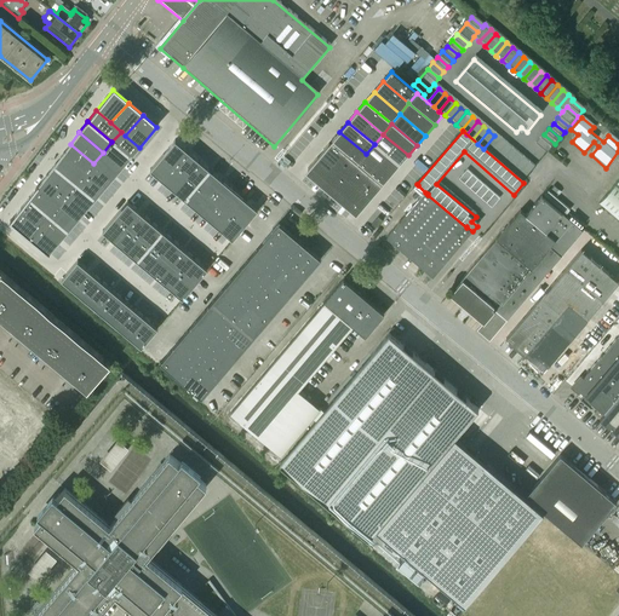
[(139,148),(125,136),(121,132),(112,142),(131,159),(139,148)]
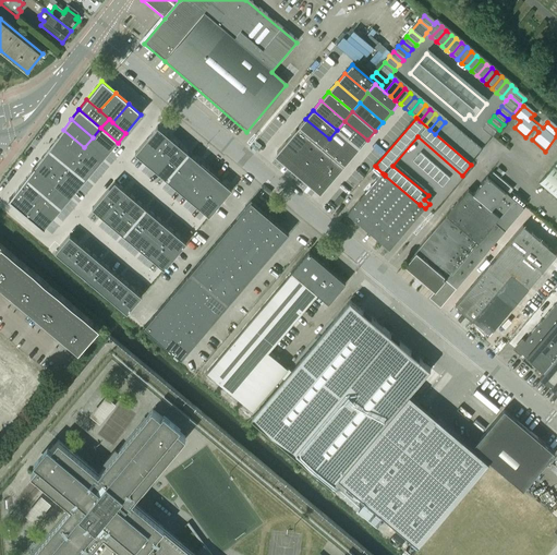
[(329,139),(305,119),(298,129),(310,139),(322,148),(329,139)]
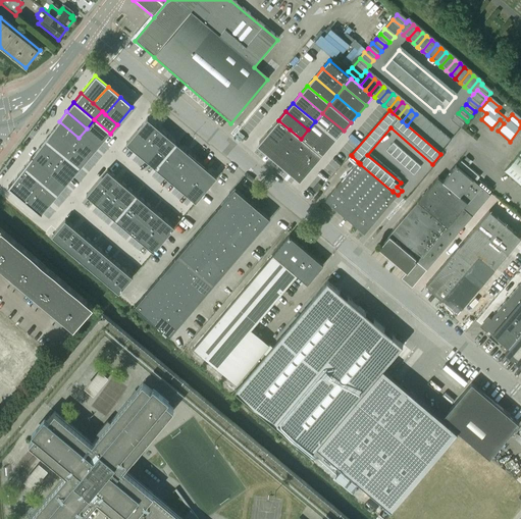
[(322,113),(315,121),(336,140),(344,131),(322,113)]
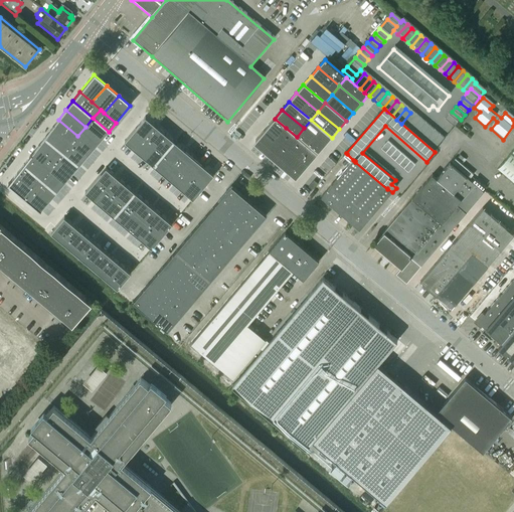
[(452,112),(448,117),(457,124),(461,120),(452,112)]
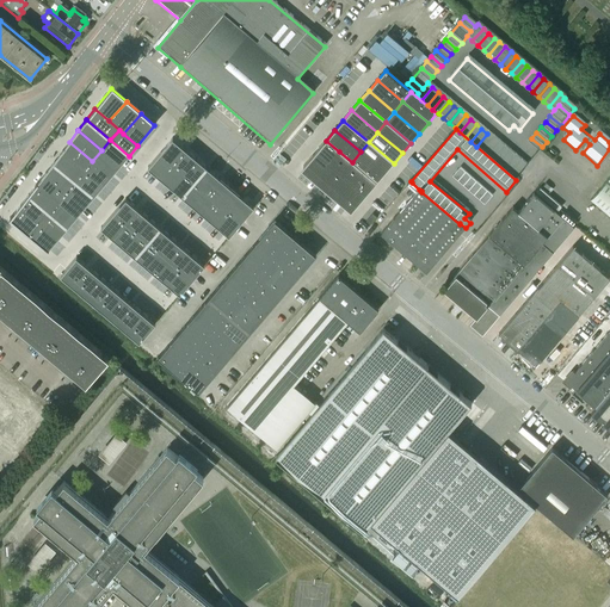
[(487,134),(476,147),(482,150),(493,138),(487,134)]
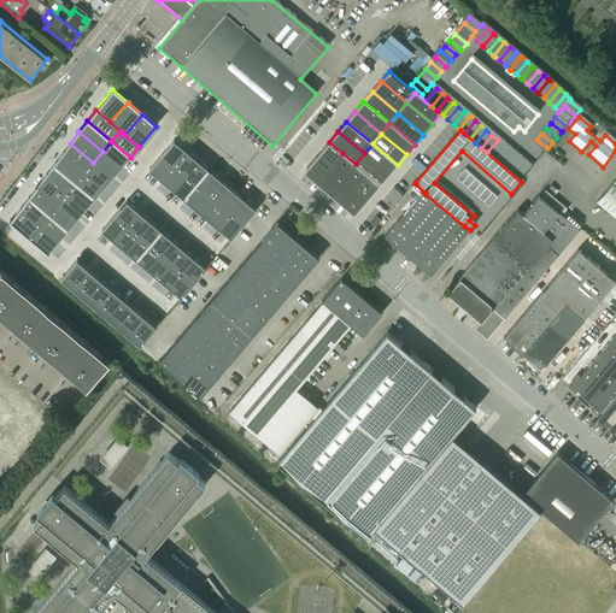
[(498,140),(487,152),(492,157),(503,145),(498,140)]
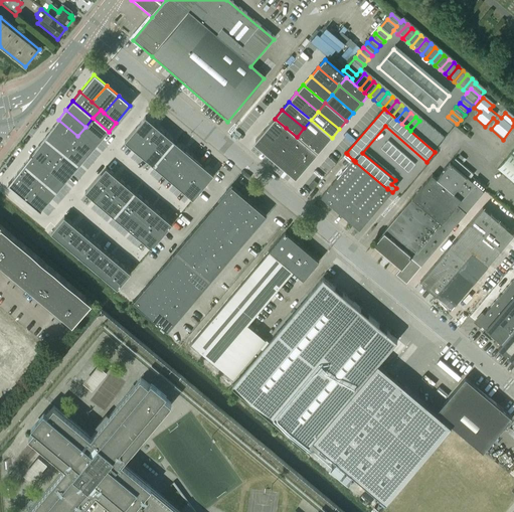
[(448,117),(444,121),(454,129),(457,124),(448,117)]
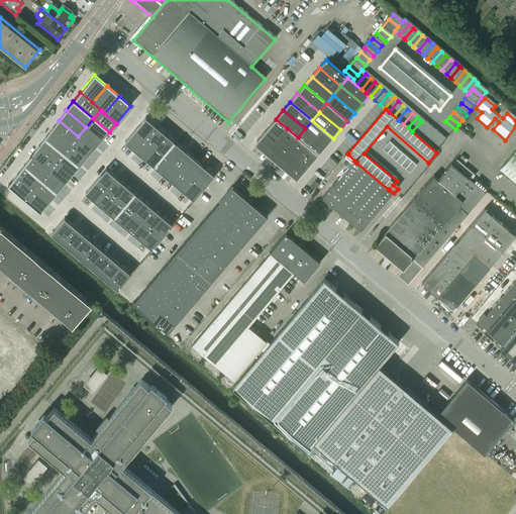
[(109,132),(93,118),(86,127),(101,140),(109,132)]
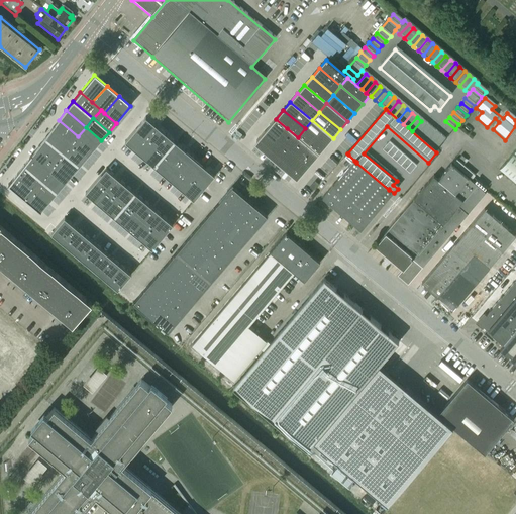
[(276,119),(255,143),(267,152),(287,128),(276,119)]
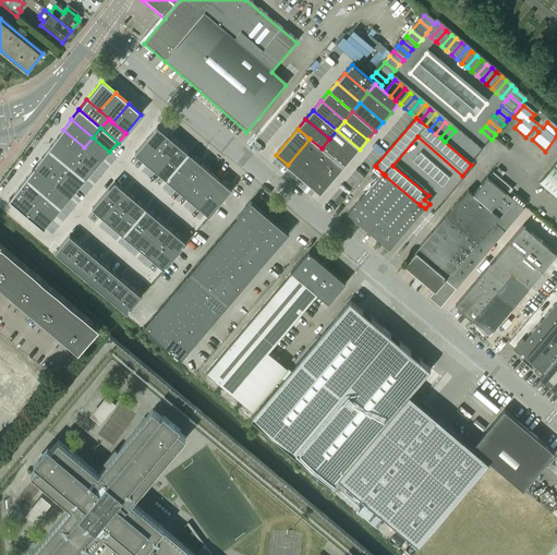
[(84,147),(63,130),(56,140),(76,156),(84,147)]
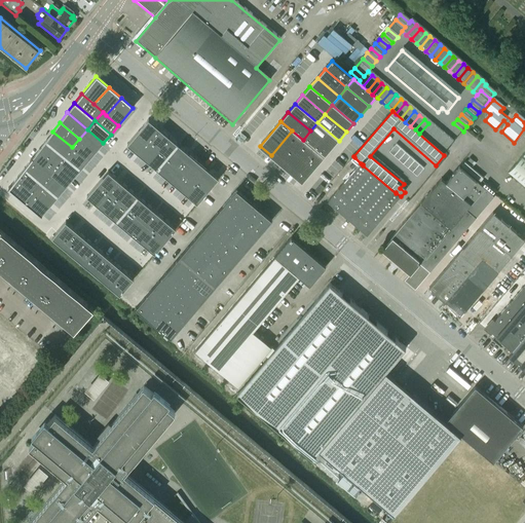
[(317,122),(310,131),(332,149),(339,141),(317,122)]
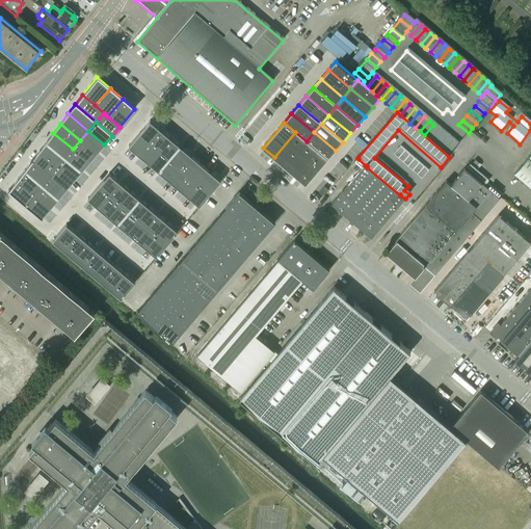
[(153,147),(163,134),(152,125),(141,137),(153,147)]
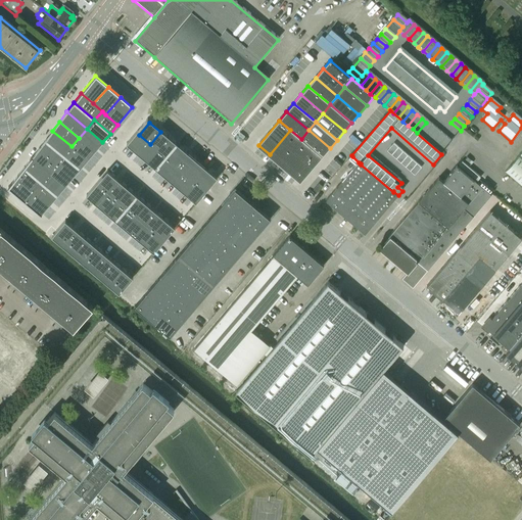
[(426,123),(417,133),(422,137),(431,126),(426,123)]
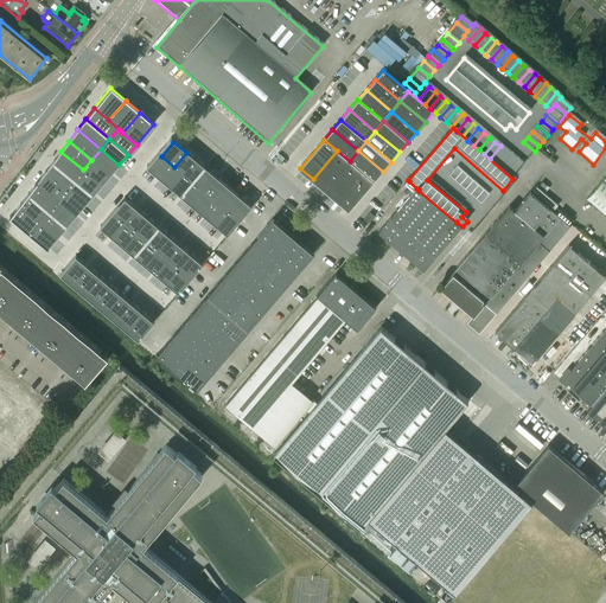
[(501,146),(490,159),(495,164),(506,151),(501,146)]
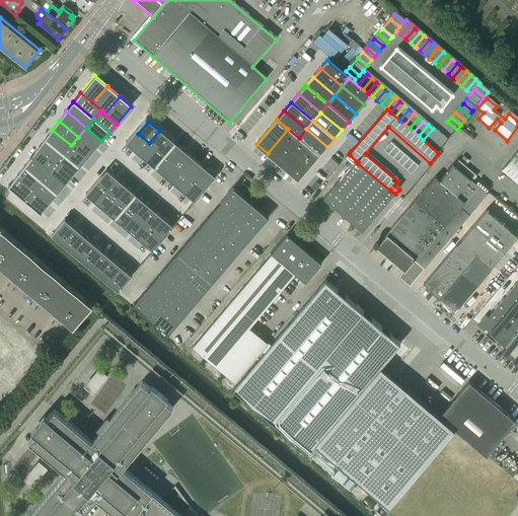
[(101,141),(86,128),(78,137),(94,150),(101,141)]
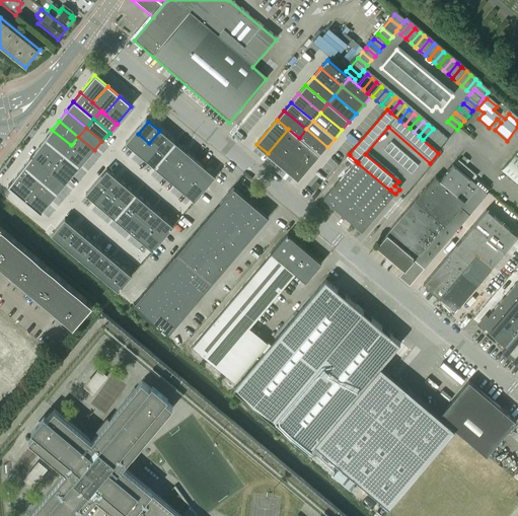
[(278,162),(299,138),(288,129),(268,153),(278,162)]
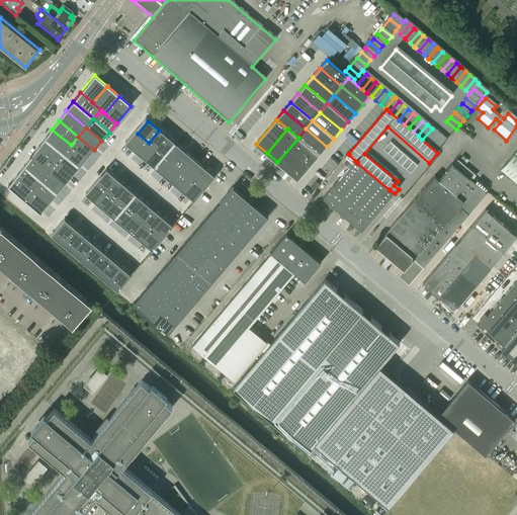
[(309,147),(320,156),(327,147),(306,129),(298,138),(309,147)]
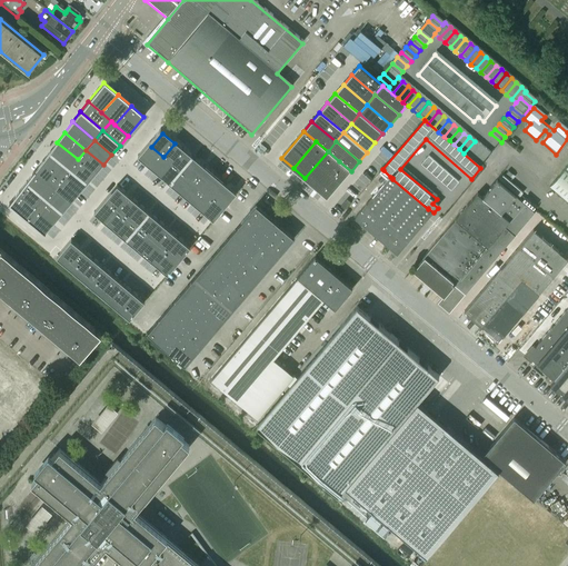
[(475,141),(464,154),(469,158),(479,146),(475,141)]
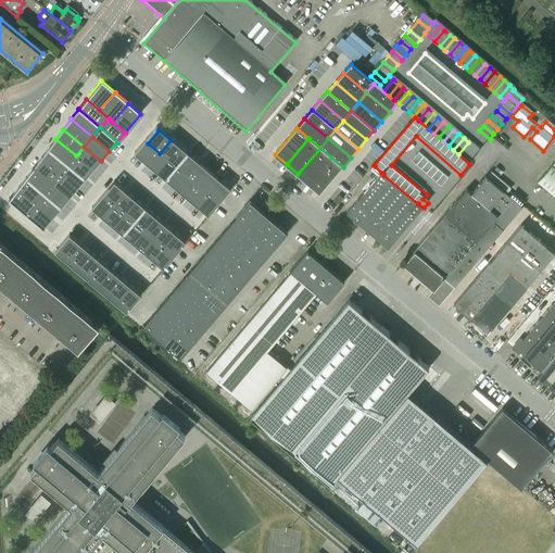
[(76,155),(55,139),(48,149),(67,165),(76,155)]
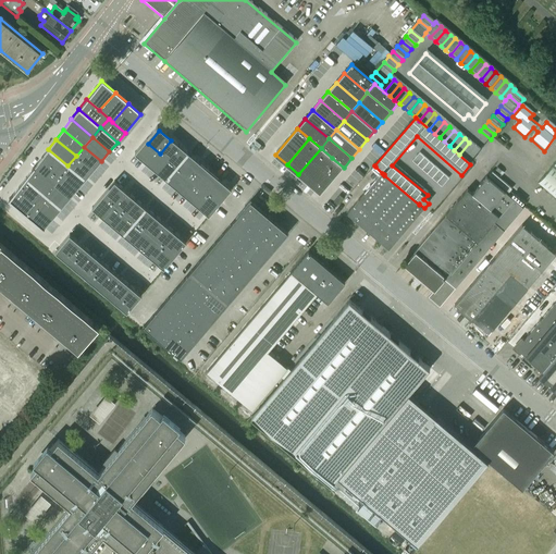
[(169,162),(181,148),(171,140),(160,154),(169,162)]
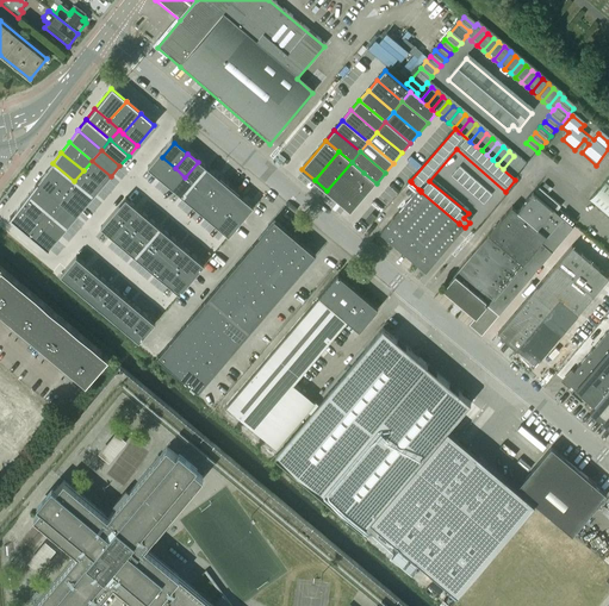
[(514,156),(503,169),(509,174),(520,161),(514,156)]
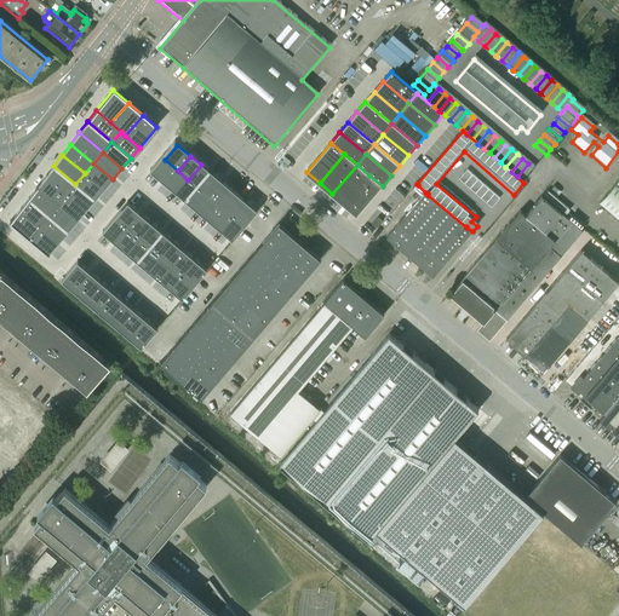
[(165,185),(178,171),(165,160),(152,174),(165,185)]
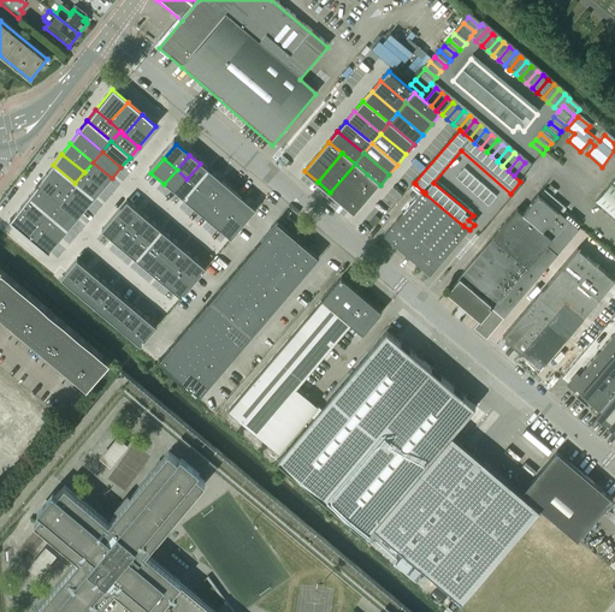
[(112,178),(93,162),(84,172),(102,189),(112,178)]
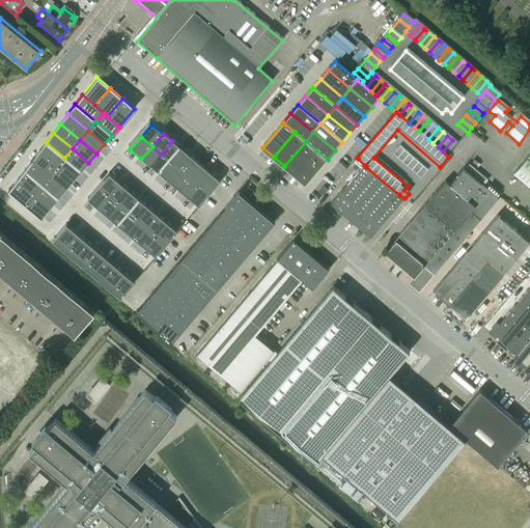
[(452,140),(443,151),(447,156),(456,144),(452,140)]
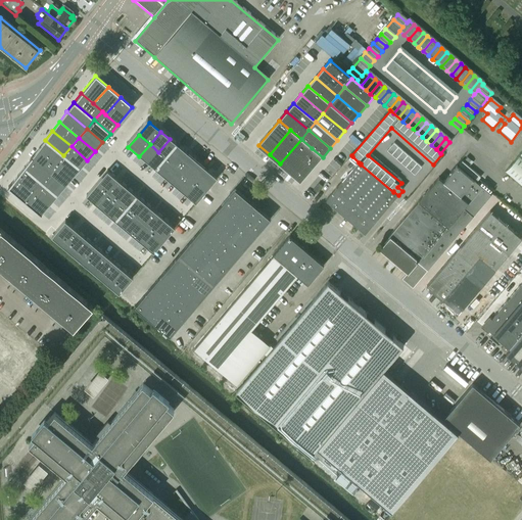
[(168,159),(179,147),(170,139),(158,152),(168,159)]
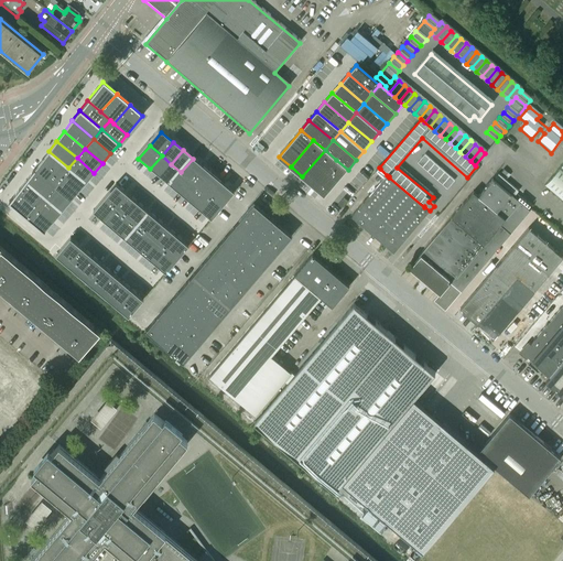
[(314,186),(336,160),(325,150),(302,176),(314,186)]
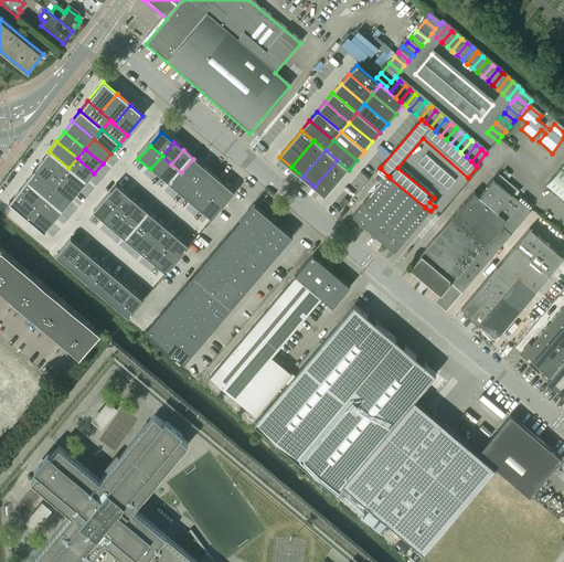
[(68,168),(49,151),(41,161),(61,178),(68,168)]
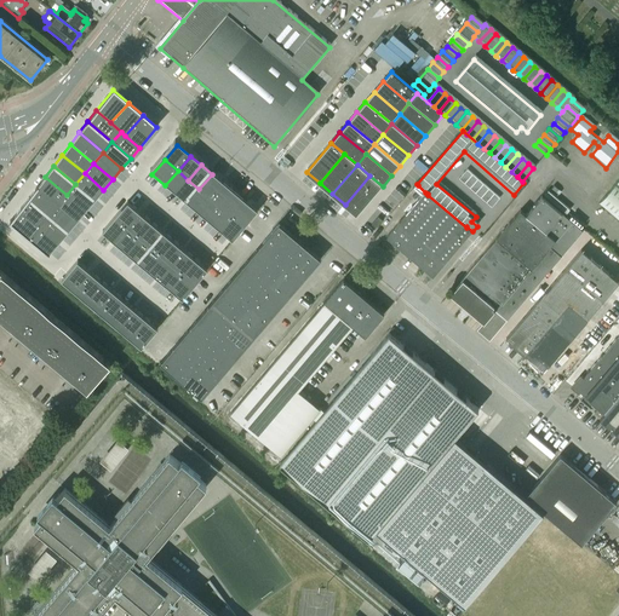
[(176,195),(188,180),(178,171),(165,185),(176,195)]
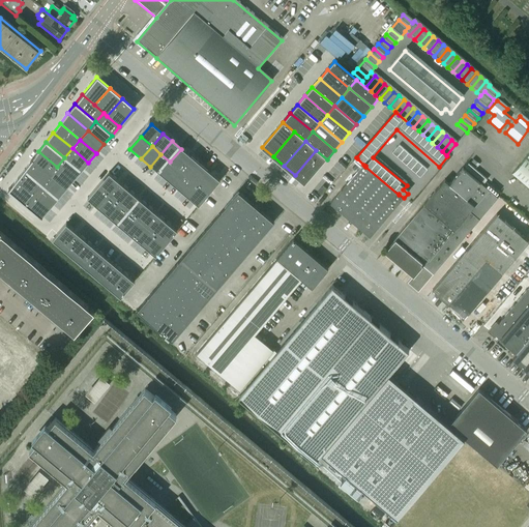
[(398,147),(391,155),(395,159),(403,151),(398,147)]
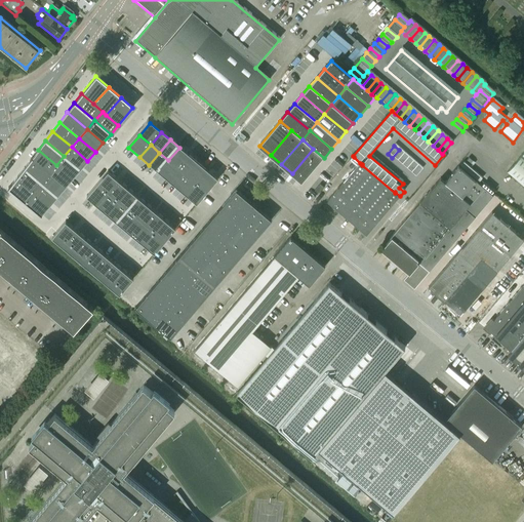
[(87,161),(72,147),(64,156),(80,170),(87,161)]
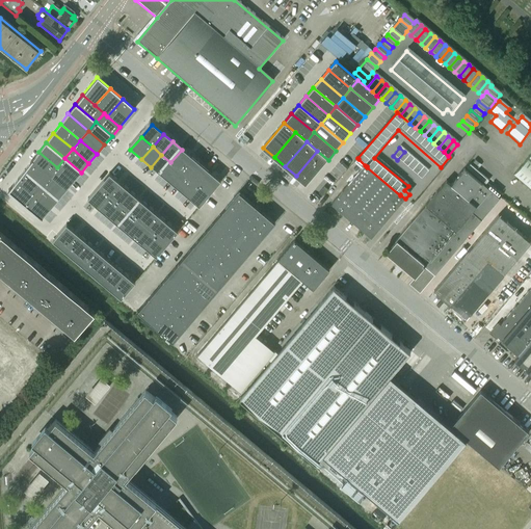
[(180,170),(190,157),(182,150),(170,162),(180,170)]
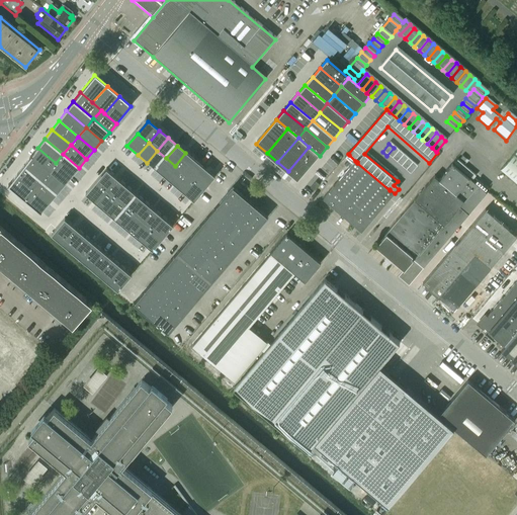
[(288,171),(299,180),(320,156),(309,147),(288,171)]
